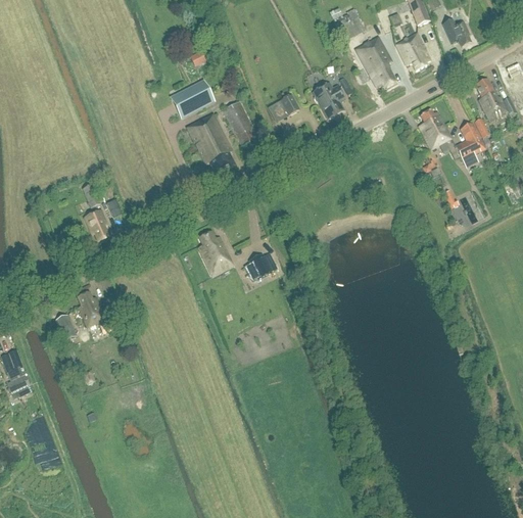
[(430,19),(422,0),(407,0),(417,25),(430,19)]
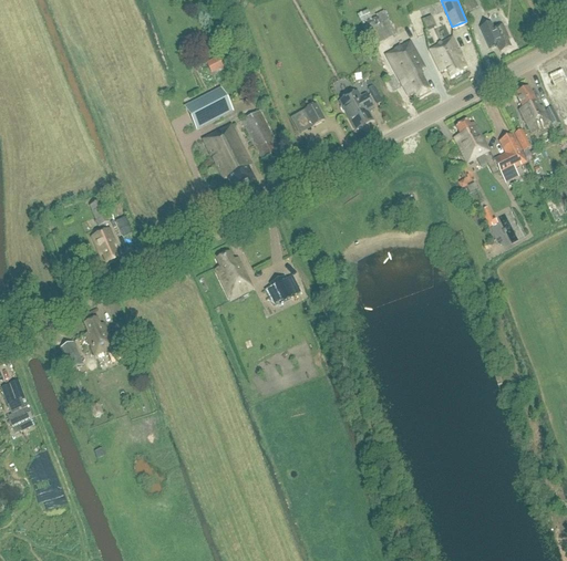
[(411,4),(403,8),(406,14),(414,11),(411,4)]
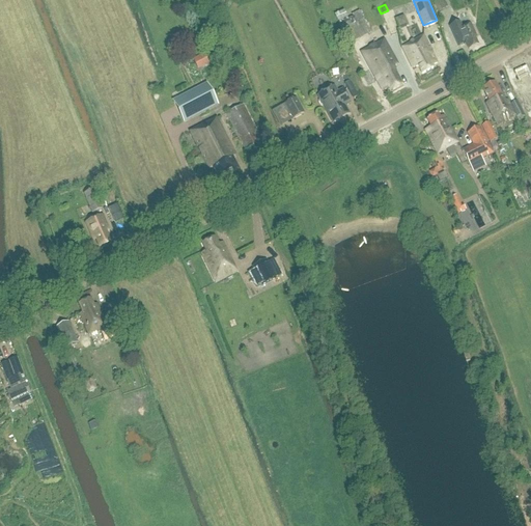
[(352,12),(347,15),(343,6),(334,10),(338,19),(341,26),(348,40),(370,30),(359,6),(351,10),(352,12)]
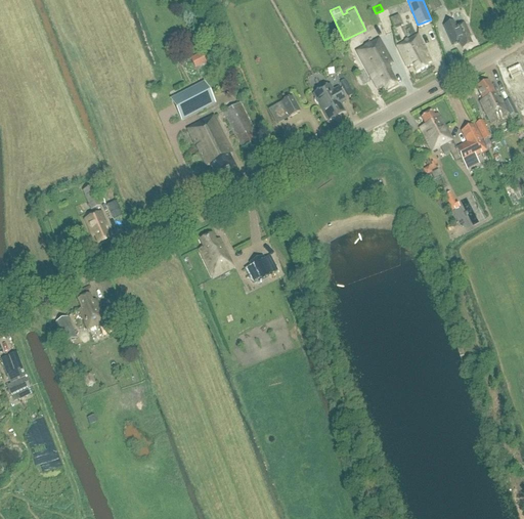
[(453,17),(443,23),(451,41),(459,38),(462,45),(472,40),(469,34),(470,33),(464,19),(455,23),(453,17)]
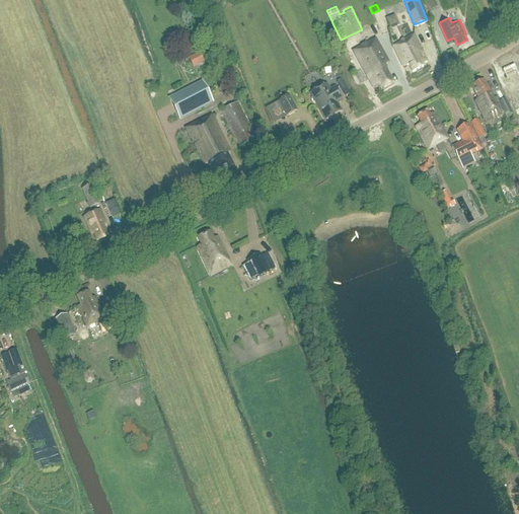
[(427,58),(421,46),(422,46),(414,30),(392,42),(402,63),(408,61),(413,68),(423,63),(427,58)]
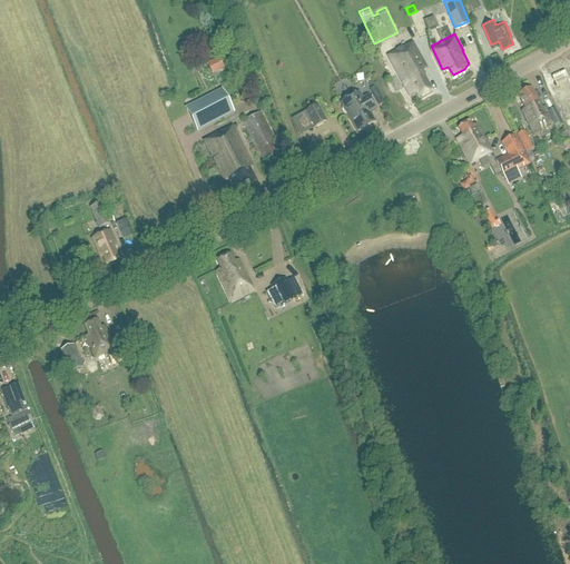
[(416,90),(418,95),(431,87),(423,73),(422,68),(426,65),(412,38),(387,51),(411,94),(416,90)]
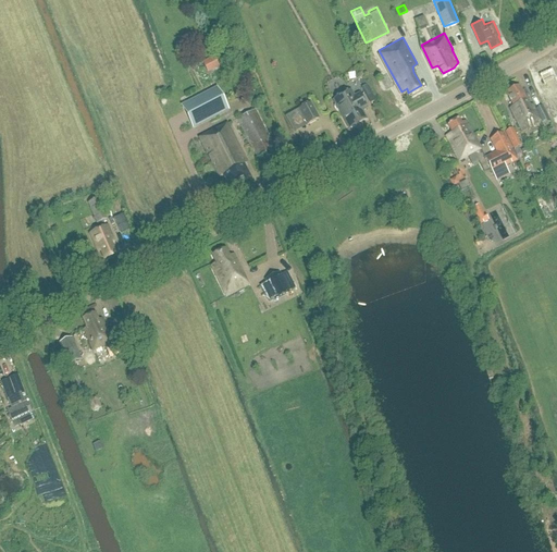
[(213,51),(202,58),(207,69),(219,63),(213,51)]
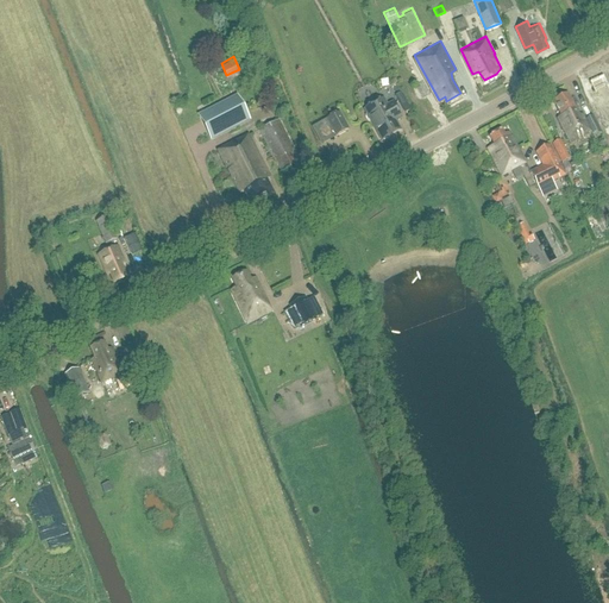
[(608,98),(608,85),(607,81),(604,81),(601,73),(591,77),(596,86),(594,87),(601,102),(608,98)]
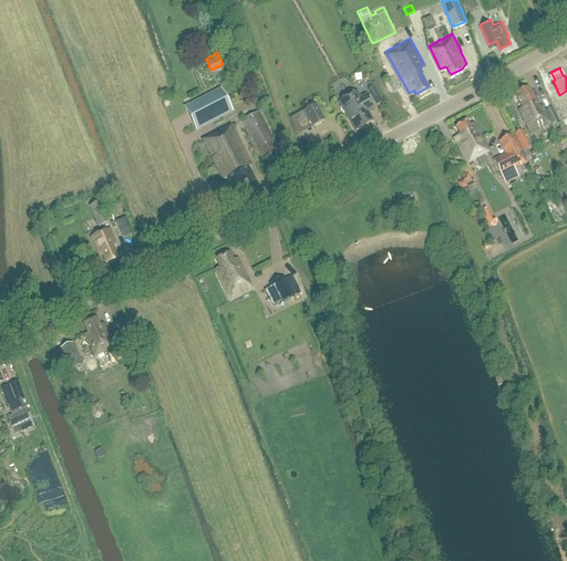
[(531,130),(549,121),(550,120),(544,107),(542,103),(538,104),(528,84),(515,91),(523,105),(518,106),(531,130)]
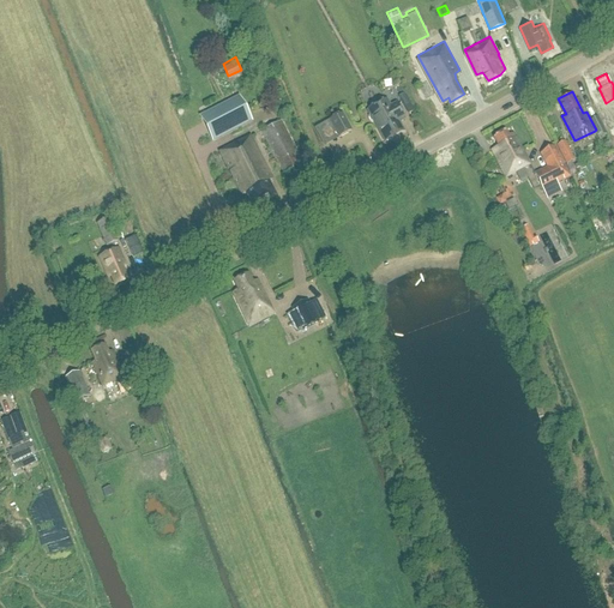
[(216,133),(250,116),(238,94),(204,112),(216,133)]
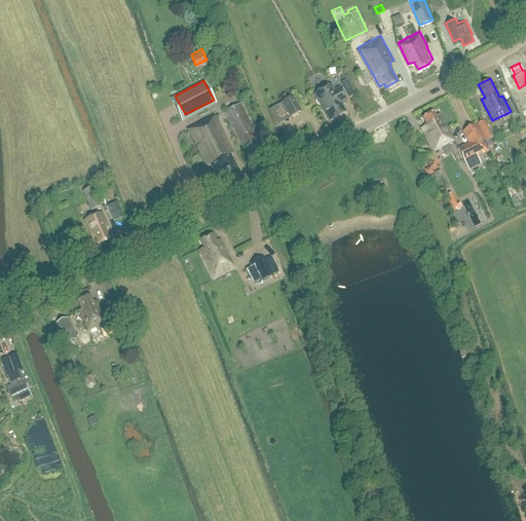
[(331,82),(314,90),(316,94),(315,97),(317,100),(320,101),(330,118),(345,109),(341,101),(346,98),(339,85),(334,88),(331,82)]
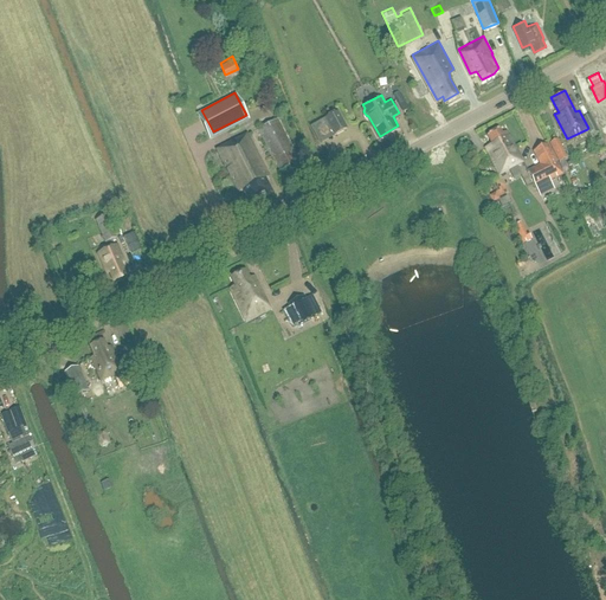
[(324,115),(334,131),(346,124),(337,108),(324,115)]
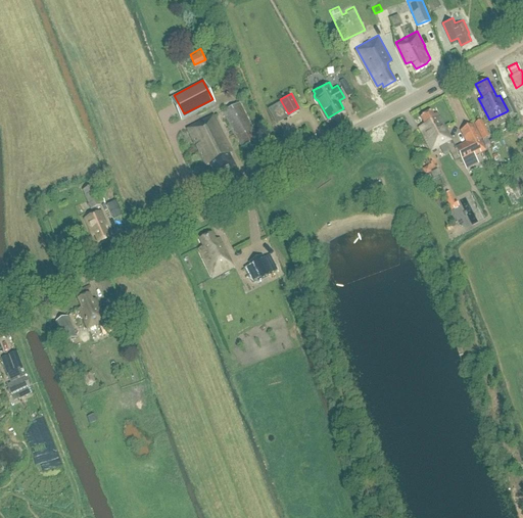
[(509,95),(502,99),(508,110),(507,111),(509,114),(517,111),(509,95)]
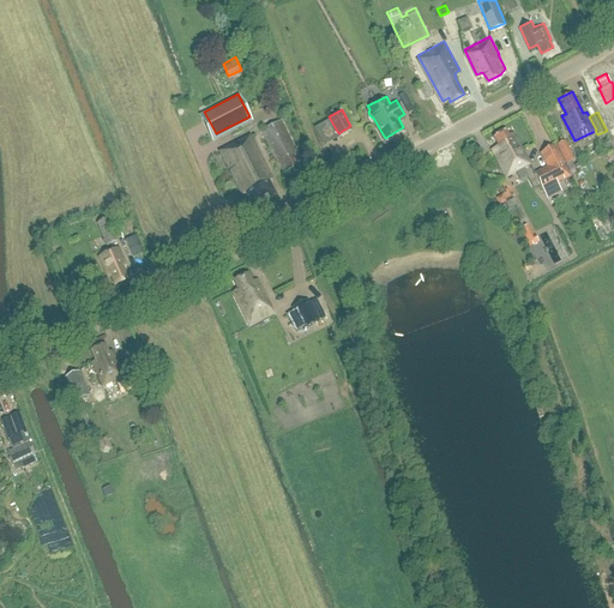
[(302,160),(280,116),(260,127),(283,169),(302,160)]
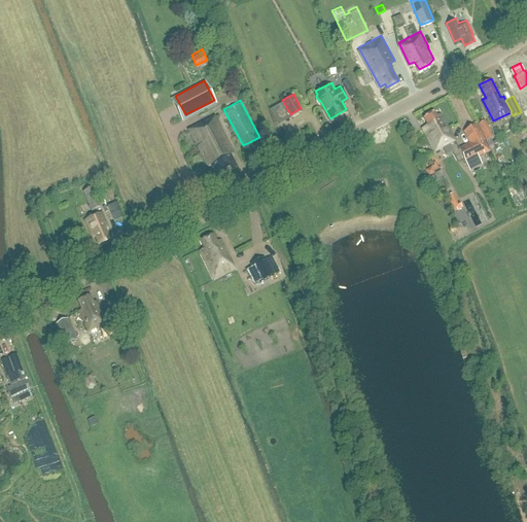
[(422,126),(433,148),(455,138),(441,110),(436,112),(434,109),(423,114),(427,123),(422,126)]
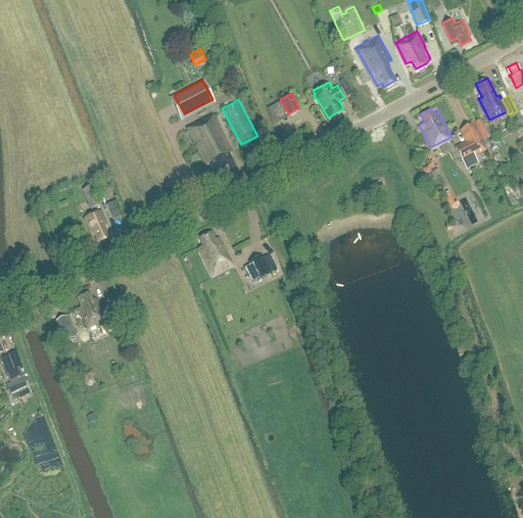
[(234,163),(228,151),(232,149),(212,111),(187,126),(205,162),(209,160),(216,173),(234,163)]
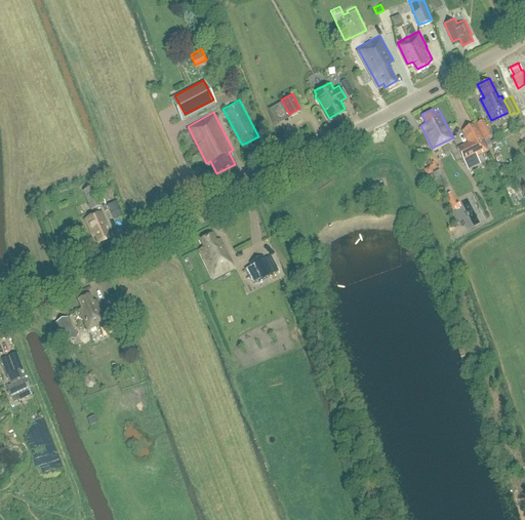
[(486,123),(482,125),(489,142),(491,141),(488,135),(491,133),(486,123)]
